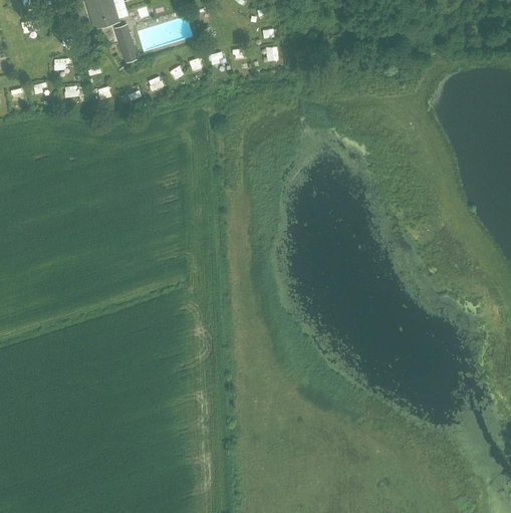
[(86,0),(94,28),(120,20),(113,0),(86,0)]
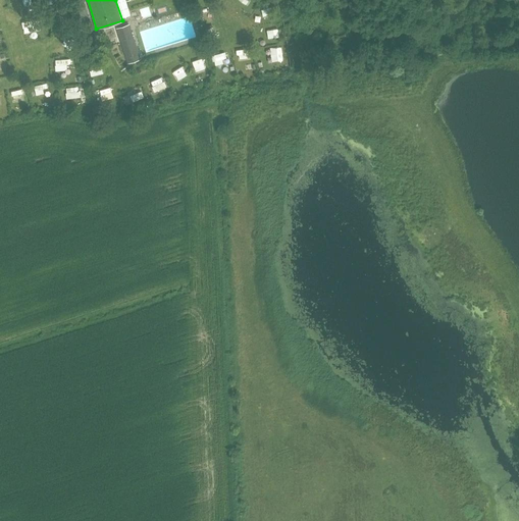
[(139,8),(140,16),(150,15),(149,7),(139,8)]
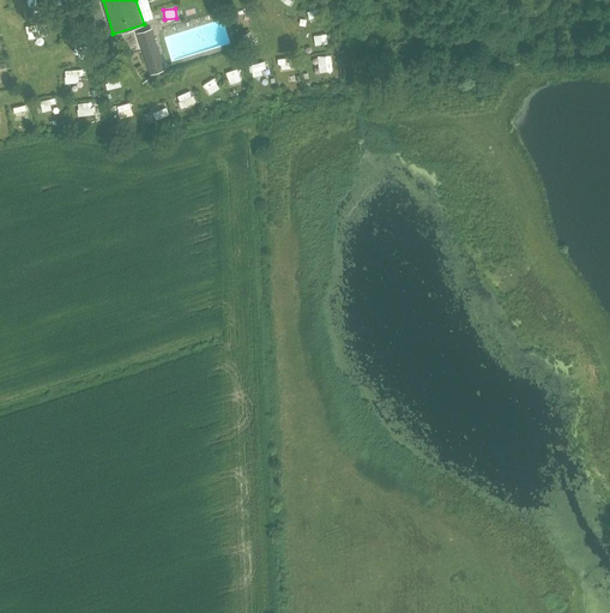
[(307,10),(308,22),(319,22),(319,10),(307,10)]
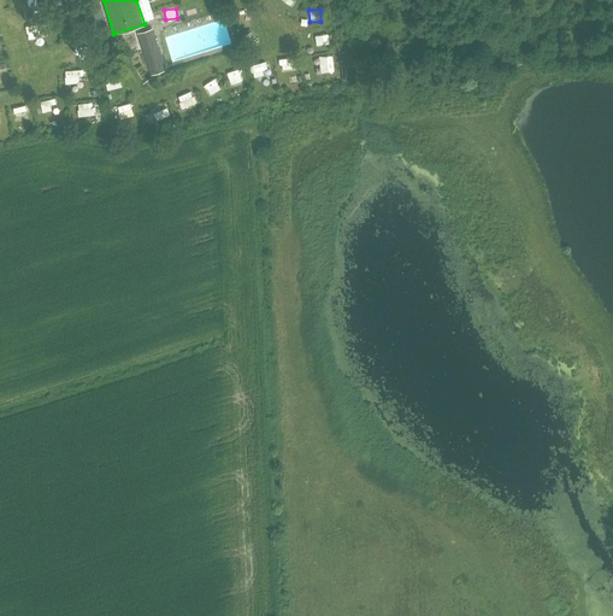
[(187,23),(189,30),(204,24),(201,17),(187,23)]
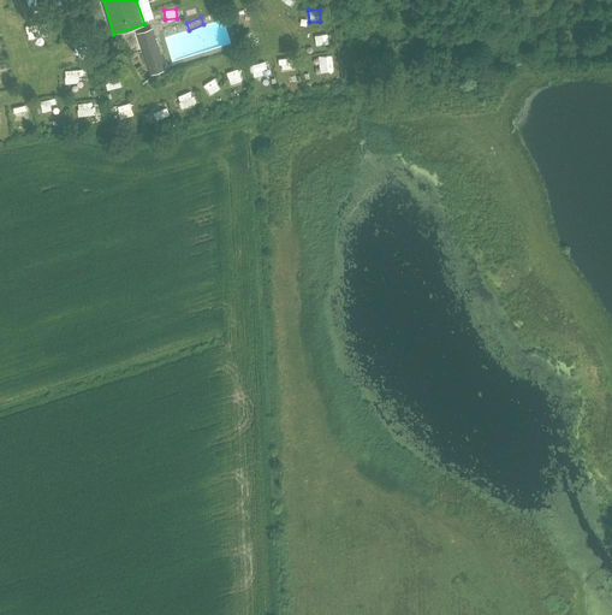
[(42,39),(40,27),(28,29),(30,40),(42,39)]
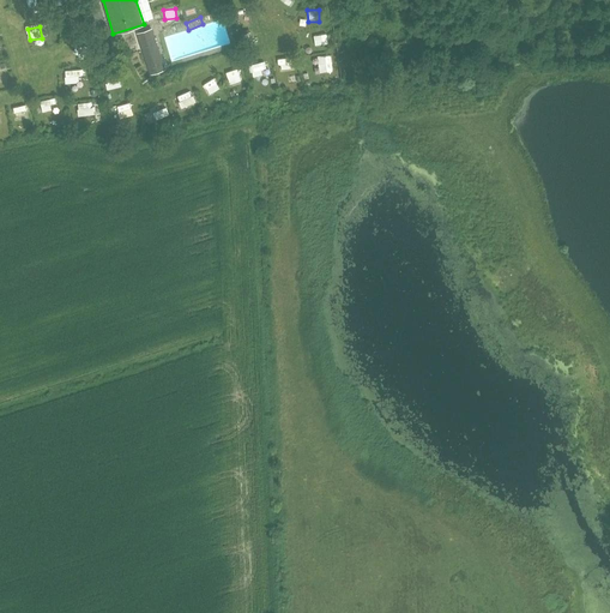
[(151,30),(136,35),(148,76),(163,71),(151,30)]
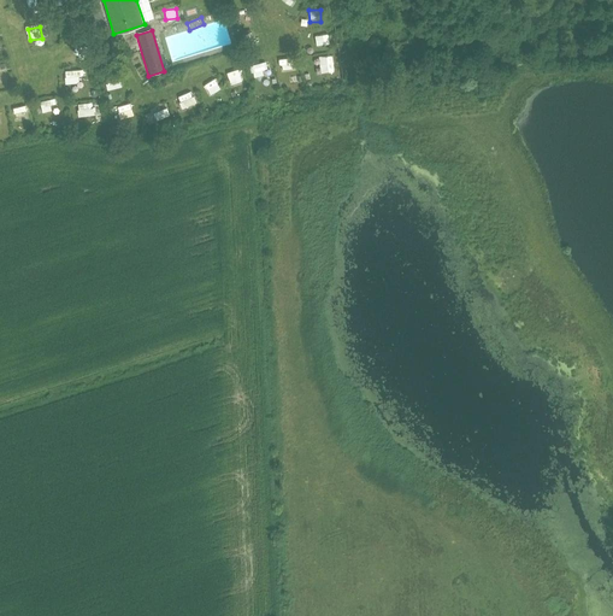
[(252,66),(254,77),(270,72),(267,62),(252,66)]
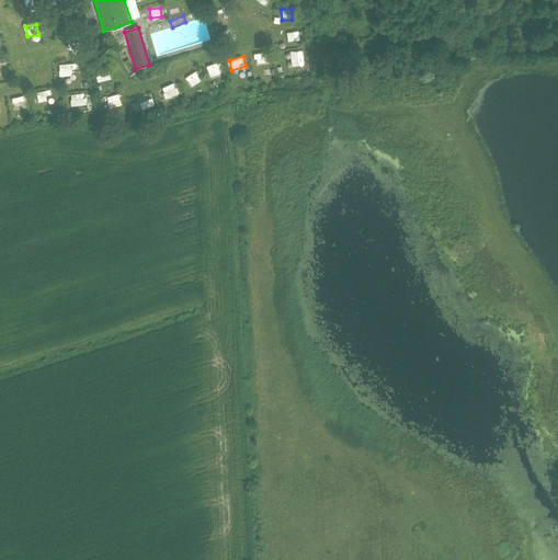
[(207,78),(220,75),(217,64),(205,67),(207,78)]
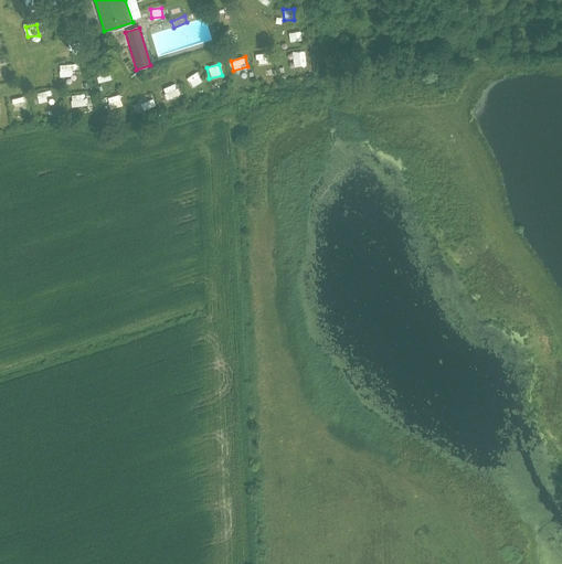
[(60,74),(67,74),(67,77),(76,77),(76,67),(60,67),(60,74)]
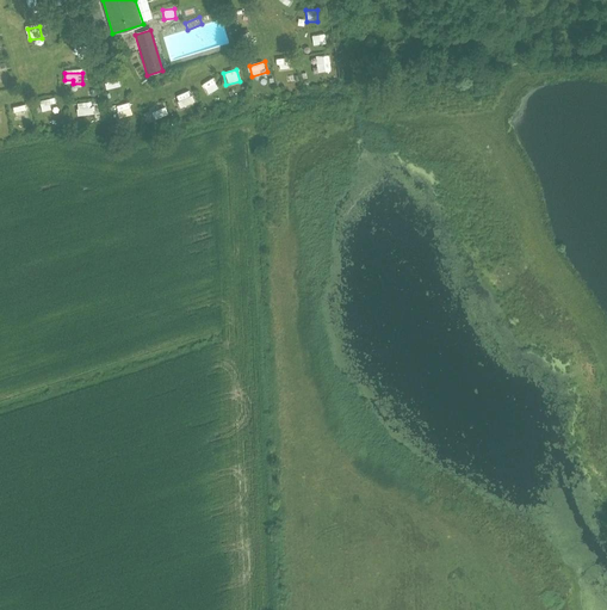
[(199,86),(203,92),(217,82),(214,78),(199,86)]
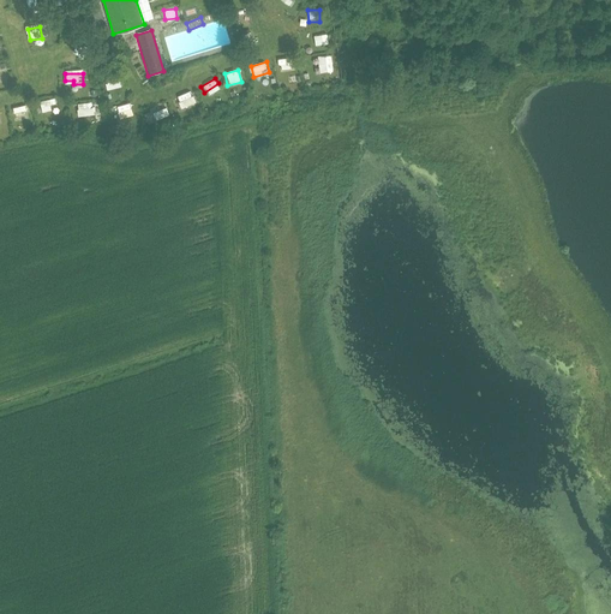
[(39,114),(54,112),(52,100),(37,102),(39,114)]
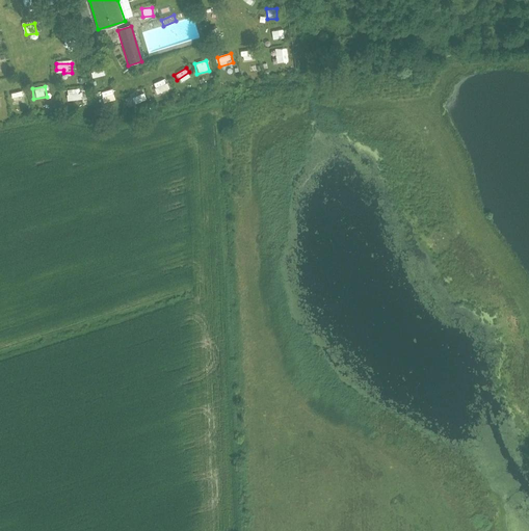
[(68,90),(69,100),(78,100),(77,89),(68,90)]
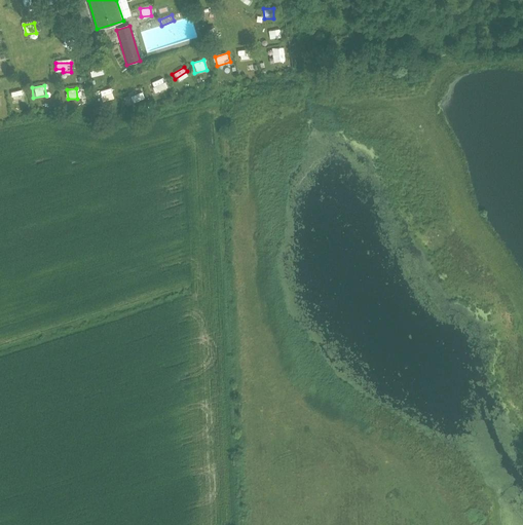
[(21,90),(6,92),(7,101),(22,99),(21,90)]
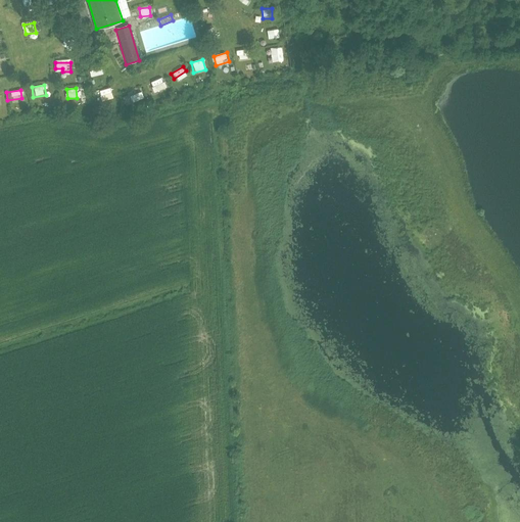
[(128,94),(131,104),(140,100),(136,91),(128,94)]
